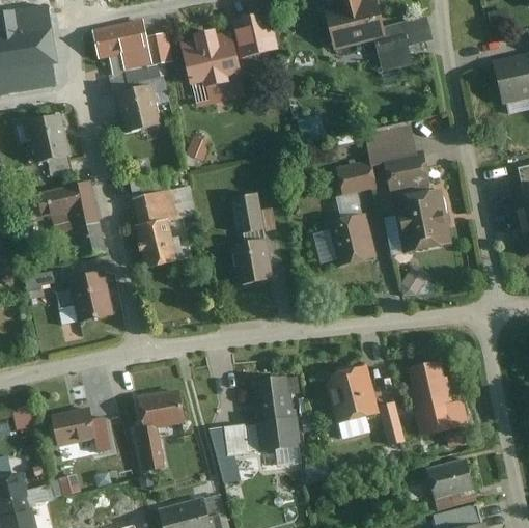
[(0,0),(0,8),(43,2),(43,0),(0,0)]
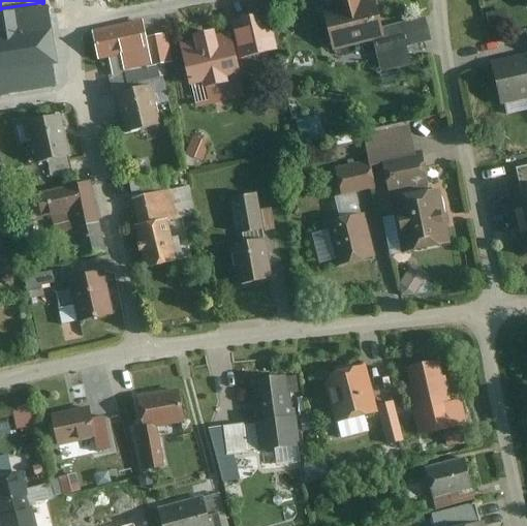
[(331,0),(319,2),(331,49),(373,39),(385,36),(383,27),(376,0),(331,0)]
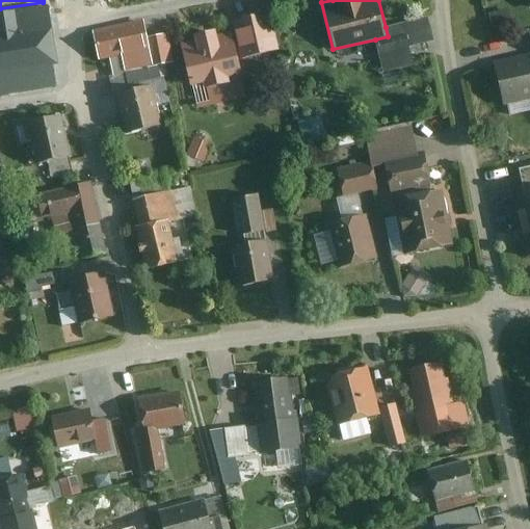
[(195,38),(177,43),(186,86),(244,75),(241,59),(282,51),(274,11),(231,20),(233,31),(217,34),(216,27),(193,31),(195,38)]
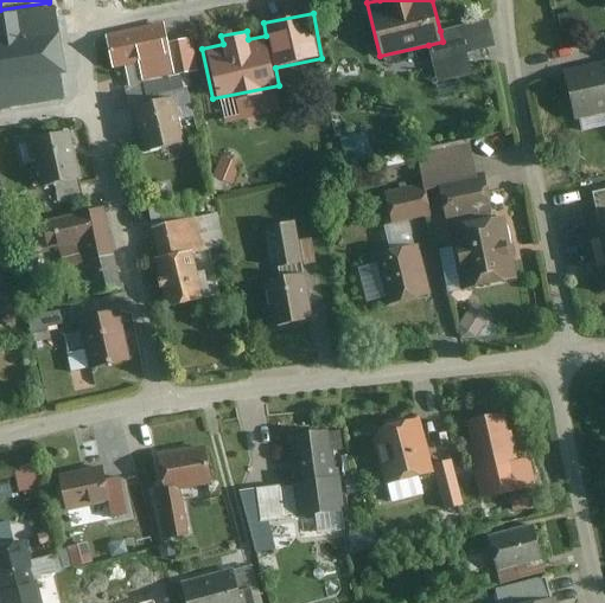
[(0,108),(67,97),(53,18),(0,26),(0,108)]
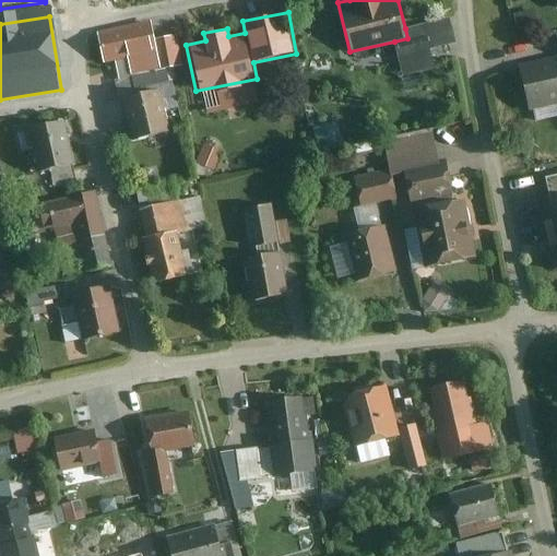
[(451,18),(405,28),(407,38),(394,42),(402,73),(433,66),(428,48),(457,42),(451,18)]
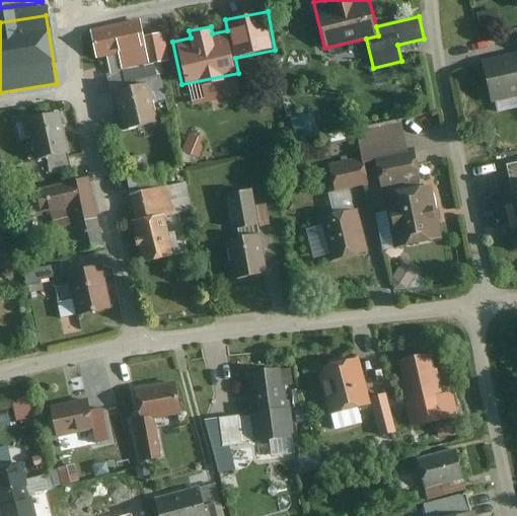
[(142,18),(88,29),(93,56),(117,52),(121,70),(151,64),(142,18)]
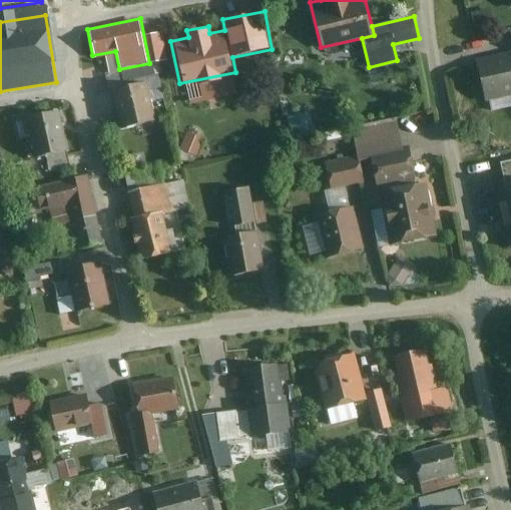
[(510,32),(510,57),(476,64),(483,99),(510,93),(510,31),(510,32)]
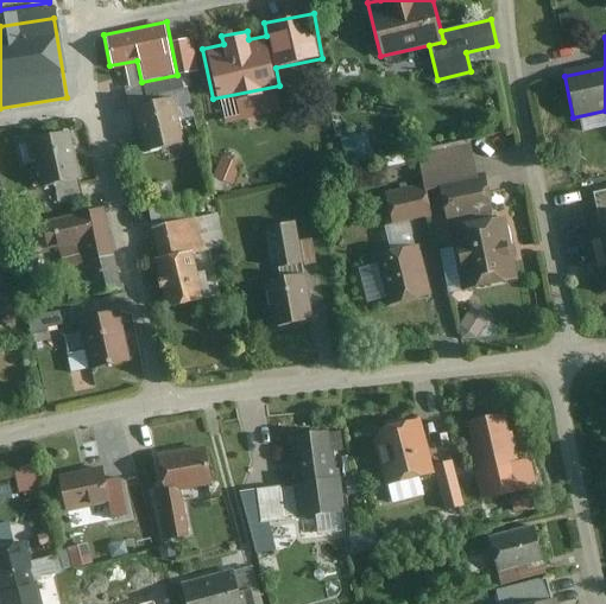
[(180,95),(133,105),(144,153),(190,144),(180,95)]
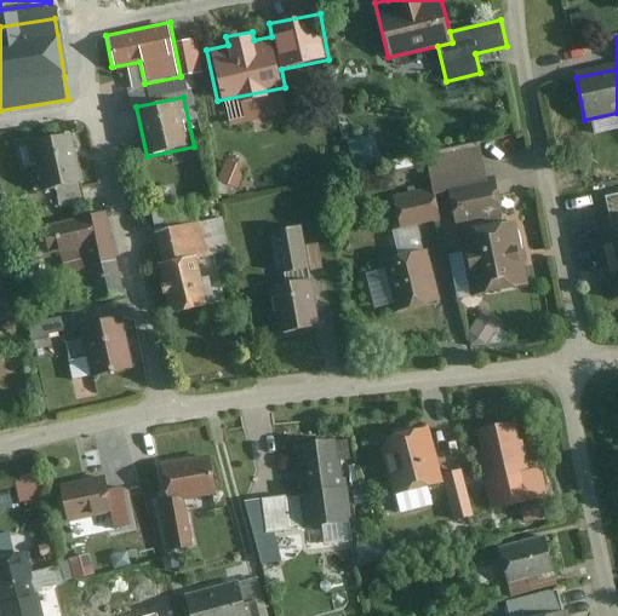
[(344,137),(349,162),(378,156),(373,132),(344,137)]
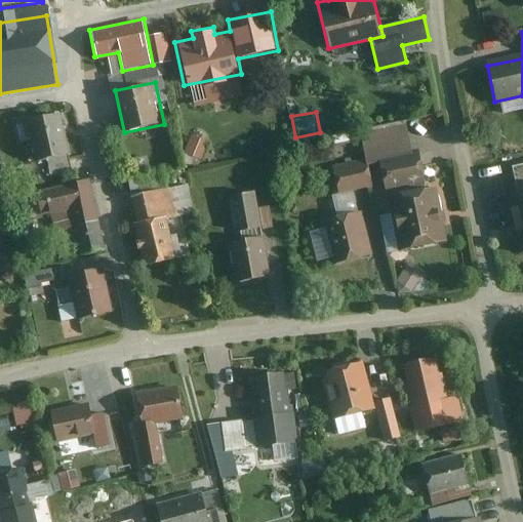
[(65,114),(17,120),(23,163),(71,156),(65,114)]
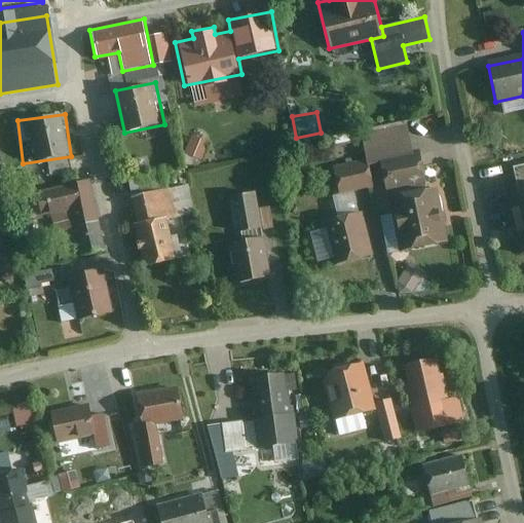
[(210,140),(191,133),(184,152),(202,159),(210,140)]
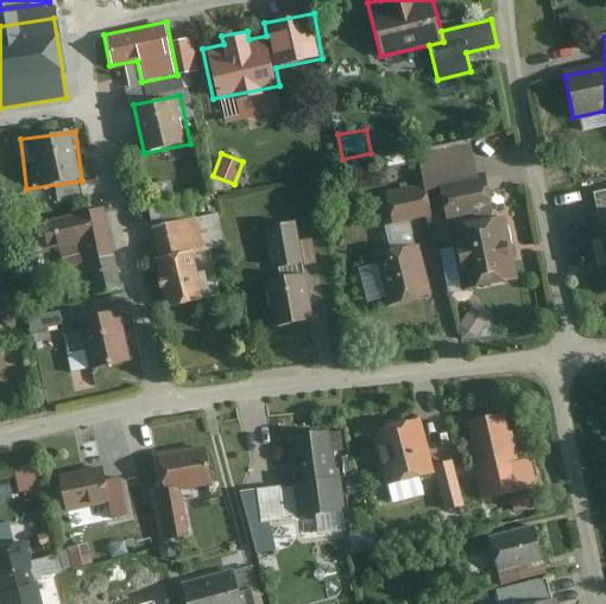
[(491,178),(454,185),(459,210),(496,204),(491,178)]
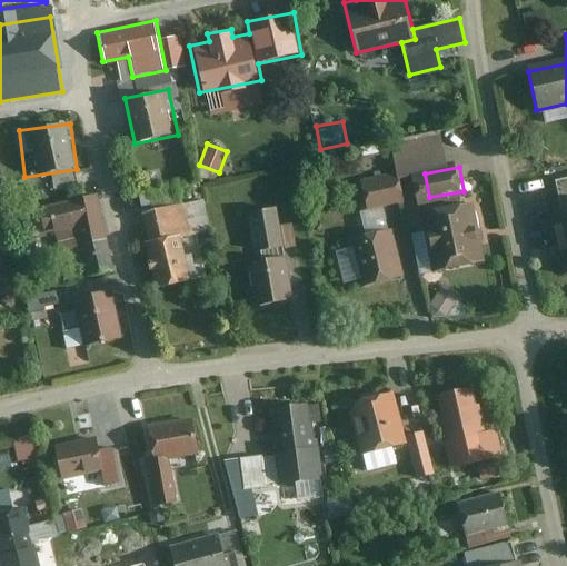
[(403,177),(359,186),(364,208),(381,205),(407,199),(403,177)]
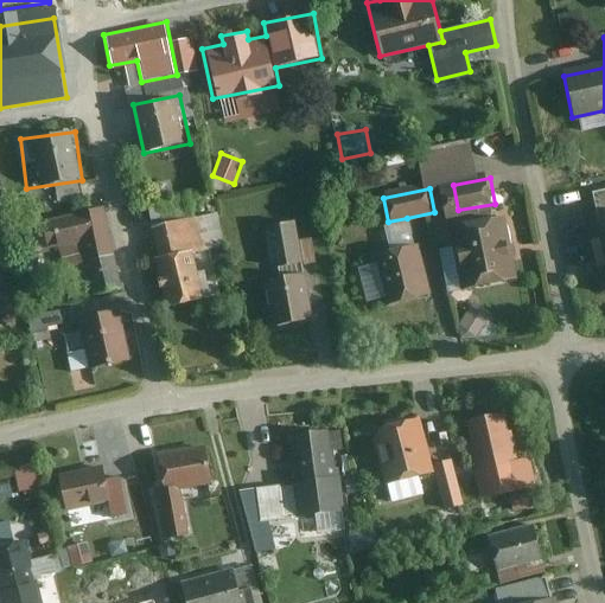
[(106,205),(31,220),(37,255),(83,245),(93,294),(122,288),(106,205)]
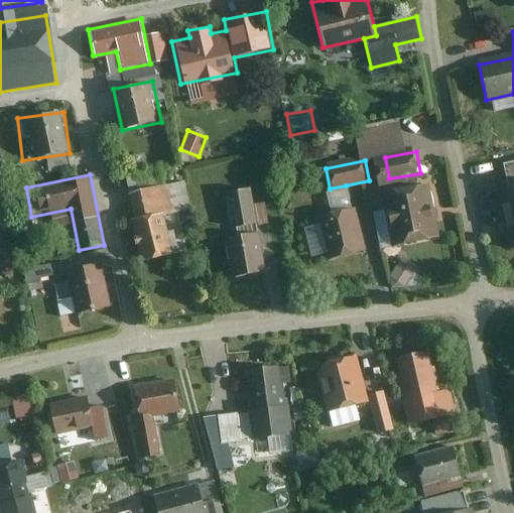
[(183,178),(126,191),(141,259),(186,250),(177,211),(190,209),(183,178)]
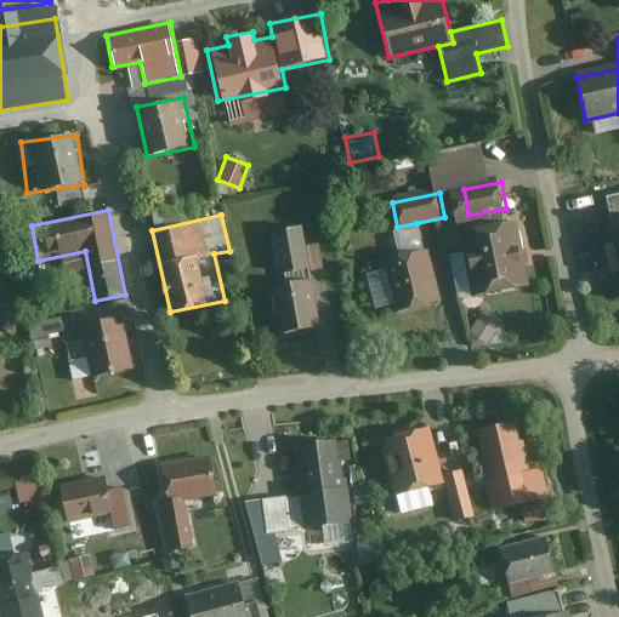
[(460,226),(475,296),(531,285),(516,215),(460,226)]
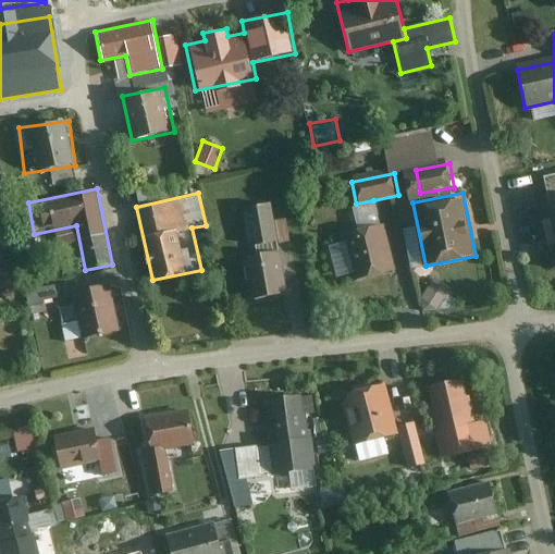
[(554,198),(537,202),(550,265),(554,262),(554,198)]
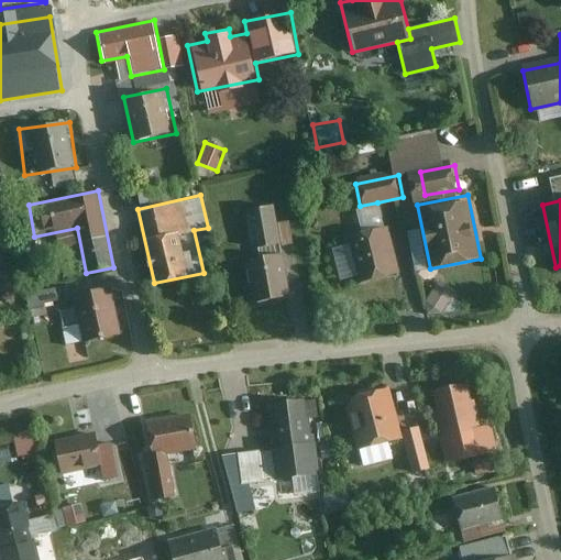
[(377,202),(352,209),(359,232),(383,226),(377,202)]
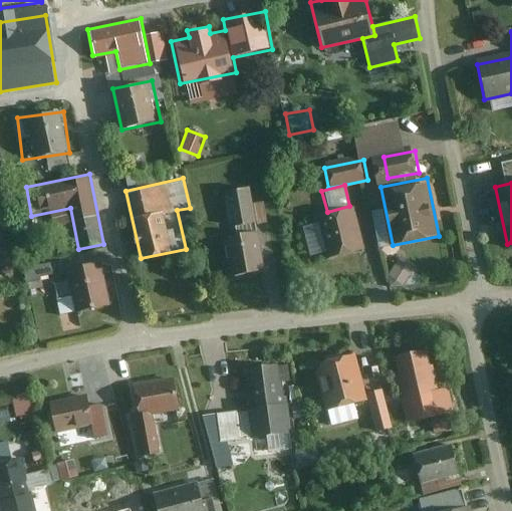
[(251,186),(221,191),(227,227),(256,222),(251,186)]
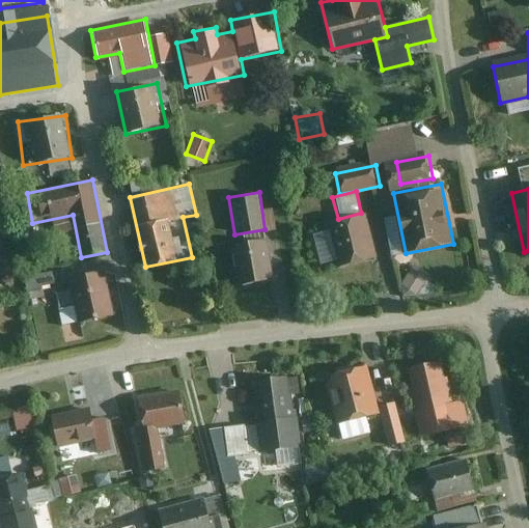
[(338,219),(326,221),(327,230),(335,259),(336,266),(379,255),(368,211),(361,213),(338,219)]
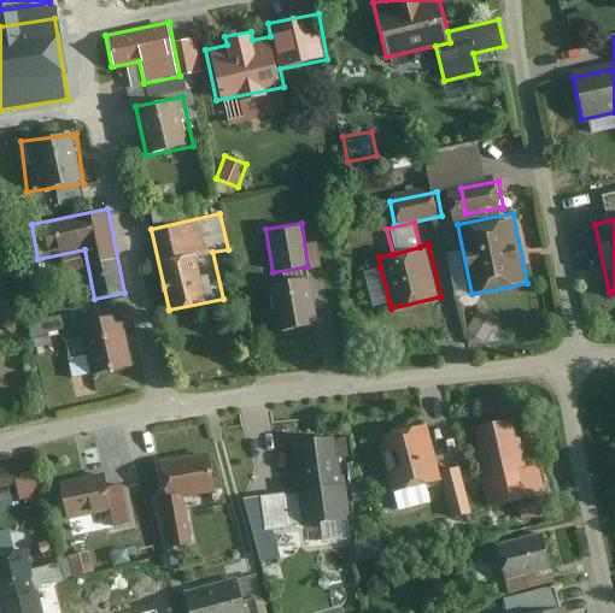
[(380,267),(362,272),(372,306),(390,301),(380,267)]
